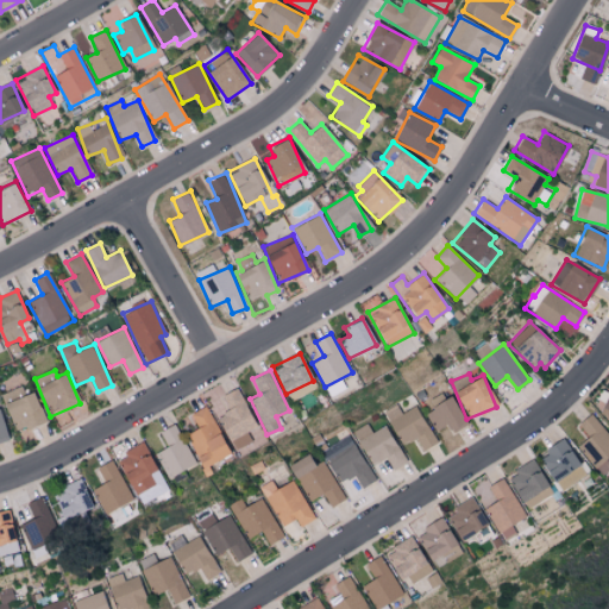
[(326,385),(328,395),(346,390),(343,381),(326,385)]
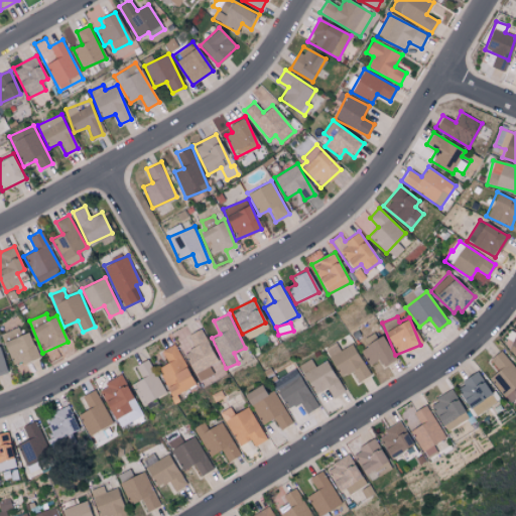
[(514,353),(515,350),(515,327),(507,351),(514,353)]
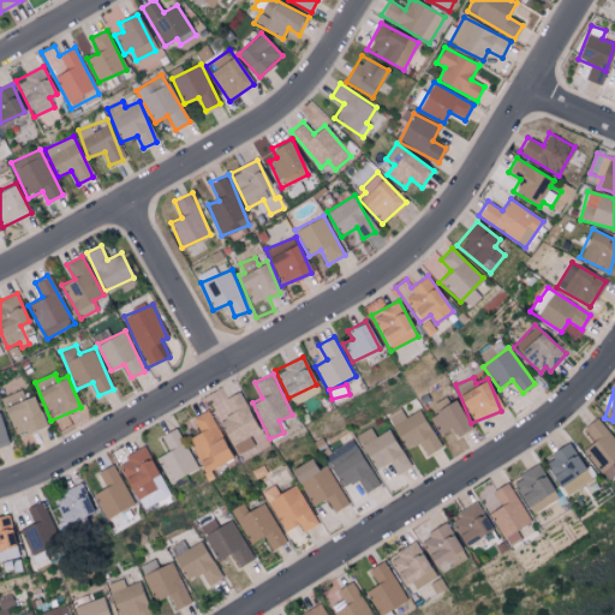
[(16,437),(46,425),(35,395),(25,398),(22,390),(1,398),(16,437)]
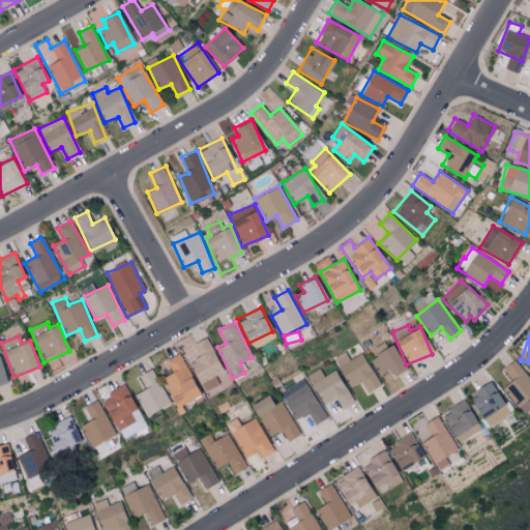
[(205,392),(221,384),(216,376),(225,372),(206,336),(194,344),(201,356),(189,362),(205,392)]
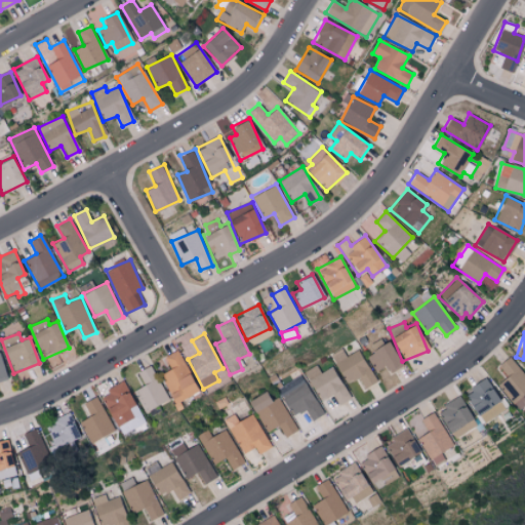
[(399,362),(390,341),(366,352),(374,372),(399,362)]
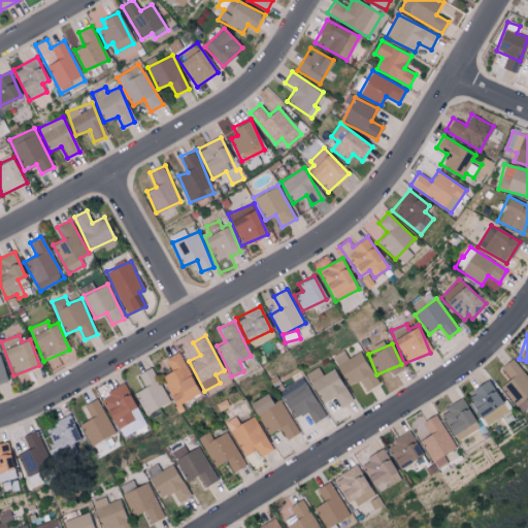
[(332,357),(348,386),(360,378),(366,390),(377,384),(360,351),(348,358),(343,350),(332,357)]
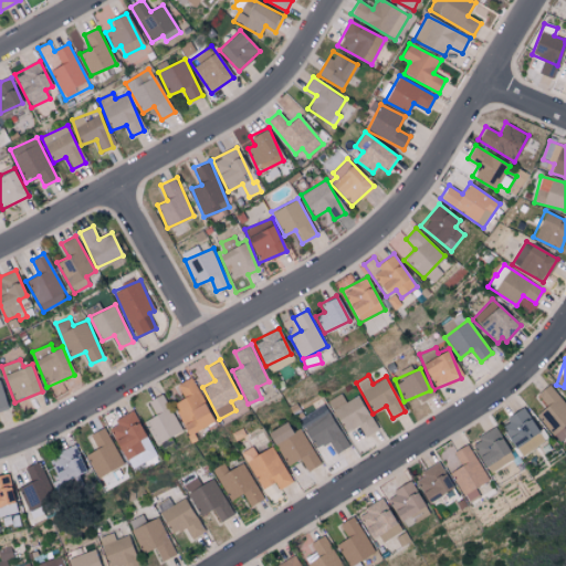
[(216,423),(192,376),(177,384),(184,398),(174,404),(189,437),(216,423)]
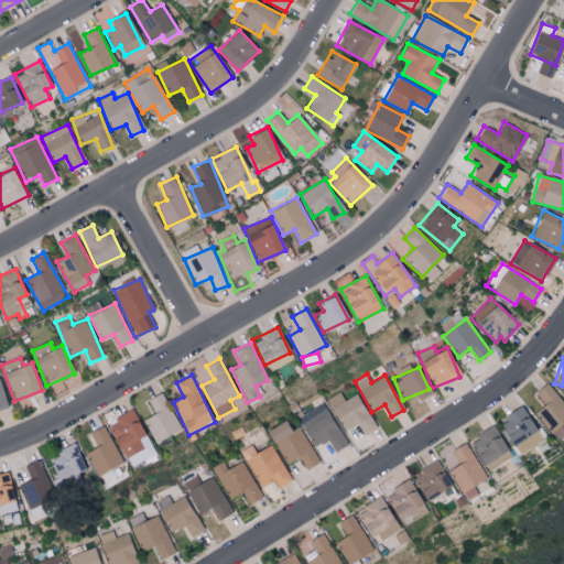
[(534,392),(544,403),(533,413),(551,433),(563,421),(563,403),(545,382),(534,392)]
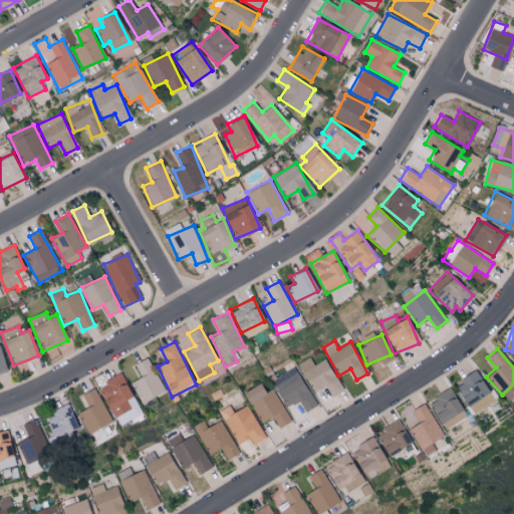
[(297,363),(314,393),(325,387),(331,397),(342,390),(324,358),(313,364),(309,356),(297,363)]
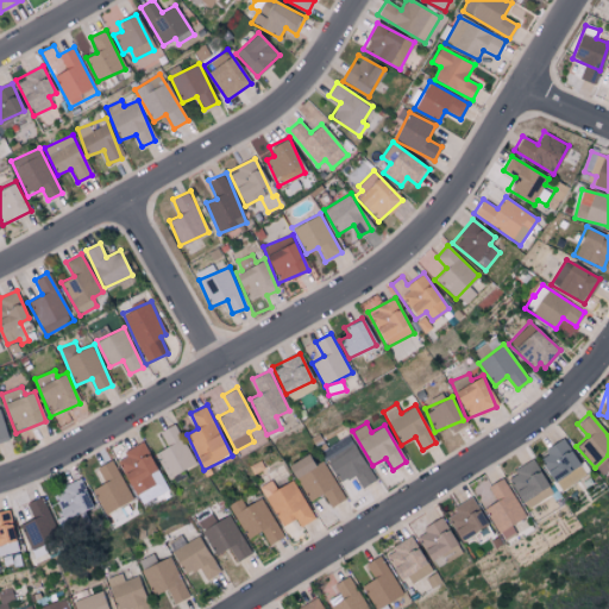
[(196,463),(175,424),(161,432),(168,446),(157,453),(169,477),(196,463)]
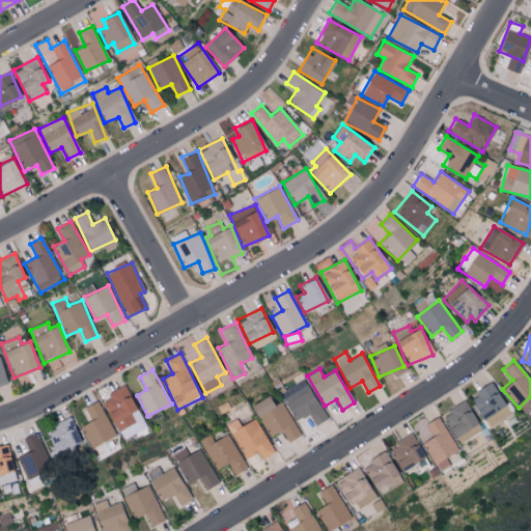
[(315,425),(327,418),(305,379),(282,391),(298,420),(309,414),(315,425)]
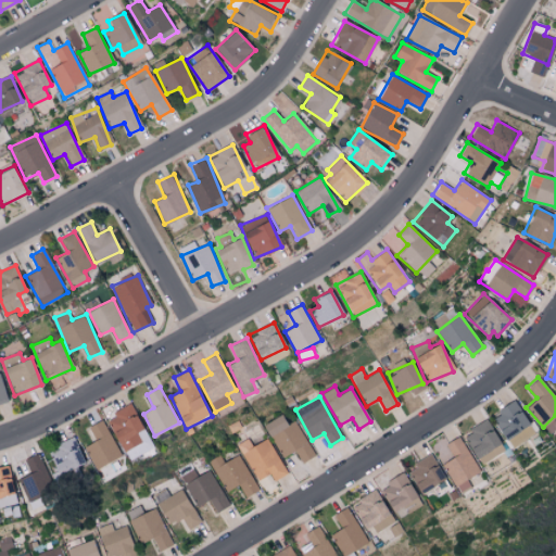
[(491,415),(510,449),(534,434),(515,401),(491,415)]
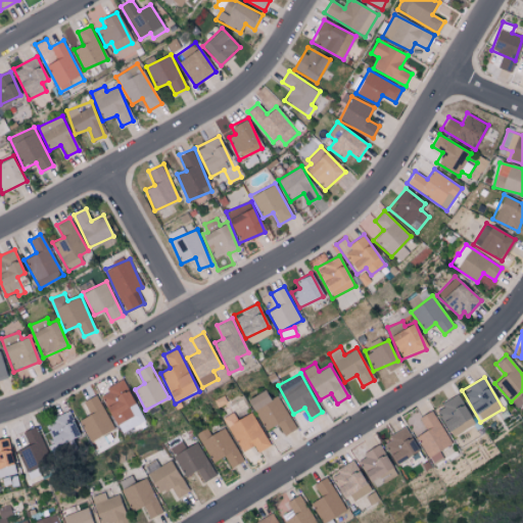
[(101,391),(121,433),(145,422),(126,380),(101,391)]
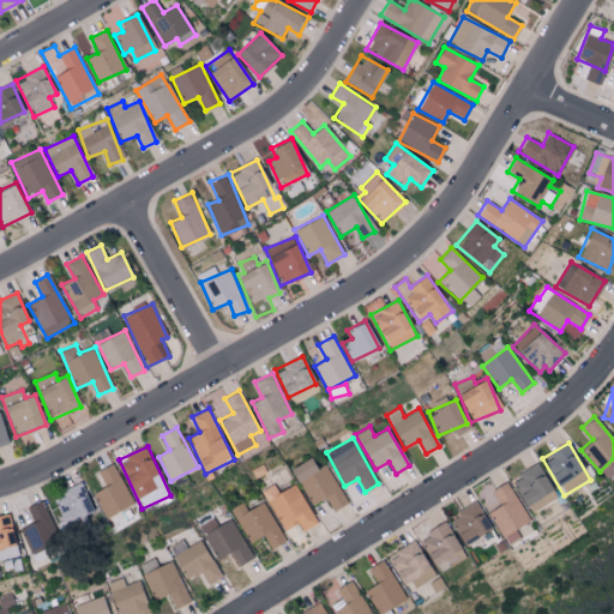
[(325,464),(318,469),(312,457),(292,468),(311,505),(326,497),(333,511),(345,504),(325,464)]
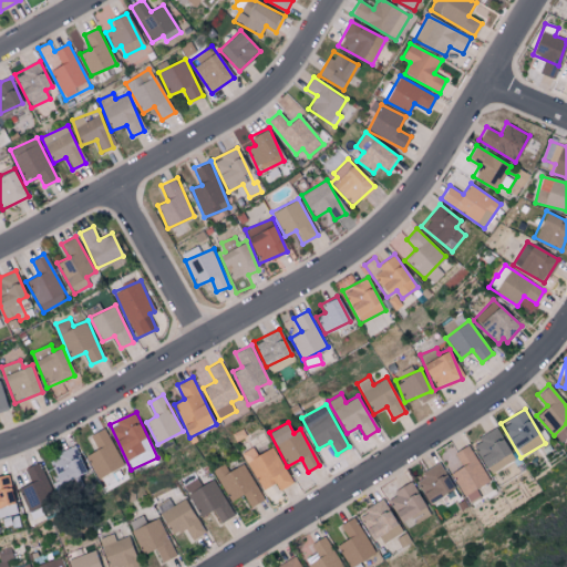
[(123,466),(107,428),(91,434),(98,450),(89,453),(98,476),(123,466)]
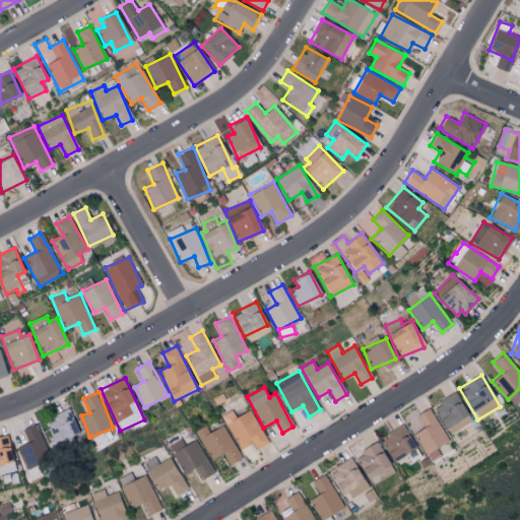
[(432,405),(444,428),(467,415),(455,393),(432,405)]
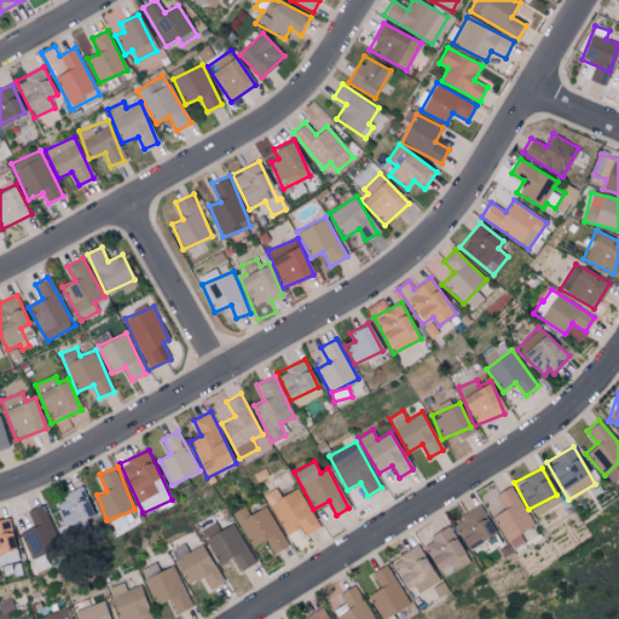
[(495,493),(503,509),(492,515),(505,541),(533,525),(510,485),(495,493)]
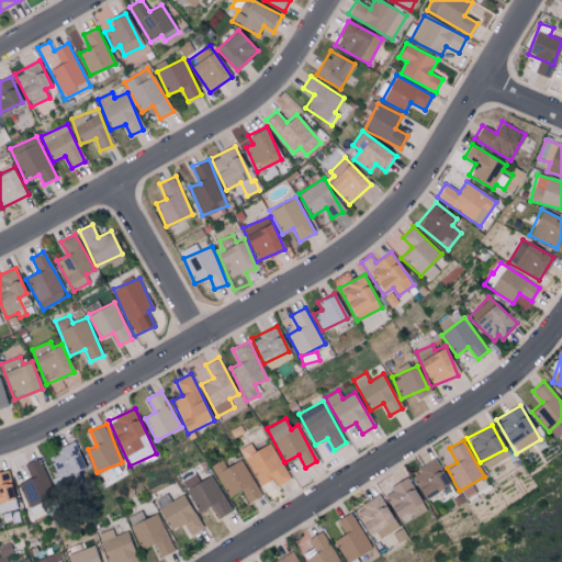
[(60,480),(87,467),(75,441),(48,454),(60,480)]
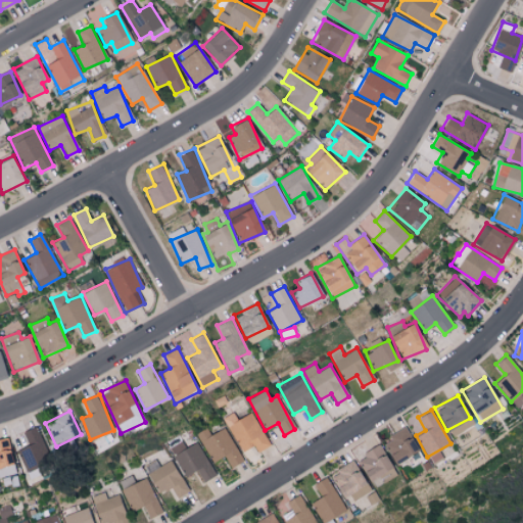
[(237,420),(233,412),(223,417),(243,452),(254,445),(258,452),(271,445),(251,412),(237,420)]
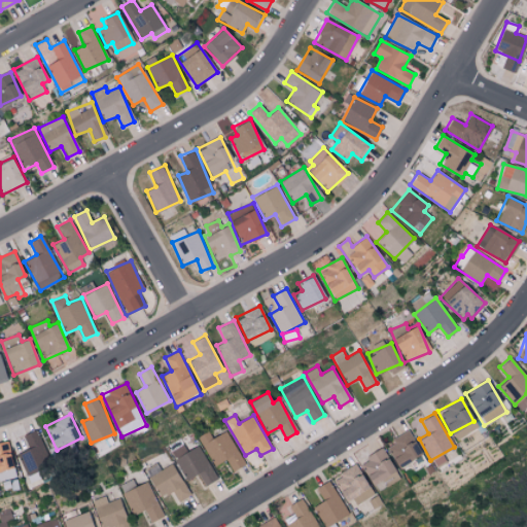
[(19,454),(32,487),(45,482),(41,472),(53,468),(36,429),(24,435),(30,449),(19,454)]
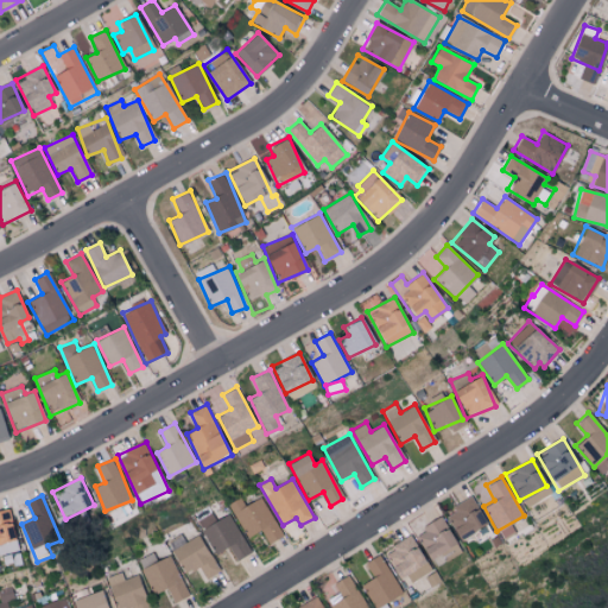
[(283,536),(261,496),(245,505),(241,498),(229,504),(247,537),(263,530),(270,543),(283,536)]
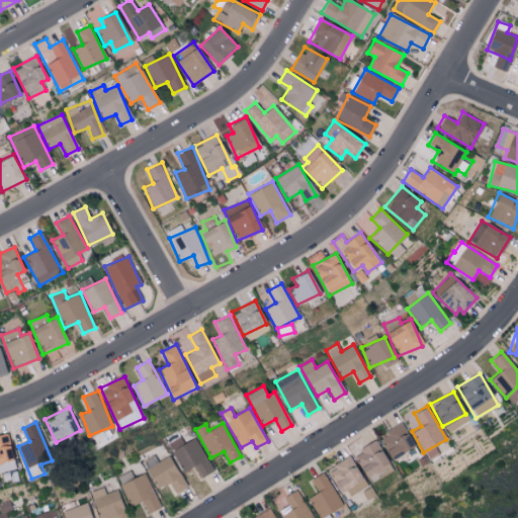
[(378,436),(391,458),(414,445),(402,424),(378,436)]
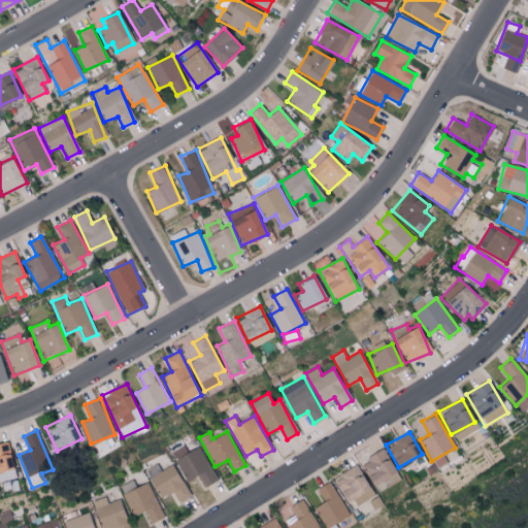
[(0,471),(13,469),(9,444),(0,444),(0,471)]
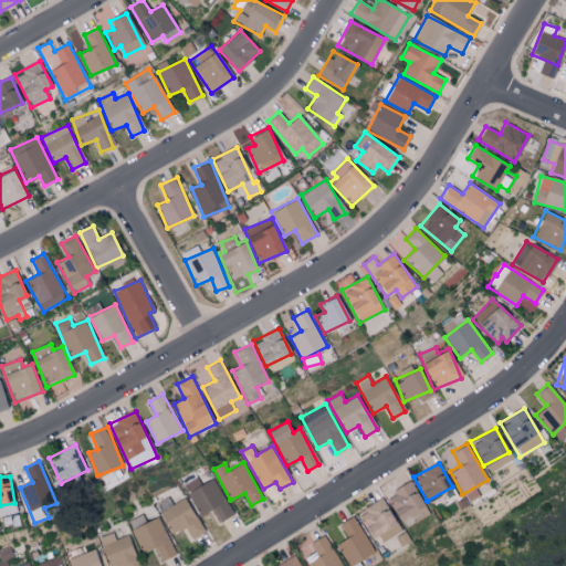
[(233,514),(213,478),(200,484),(196,477),(184,483),(200,516),(213,509),(220,522),(233,514)]
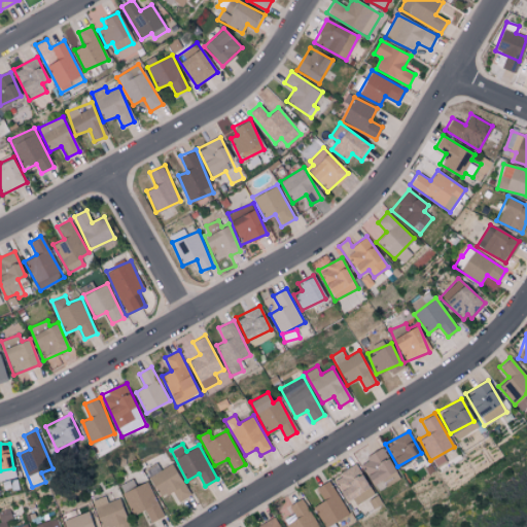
[(394,471),(383,449),(359,460),(371,484),(394,471)]
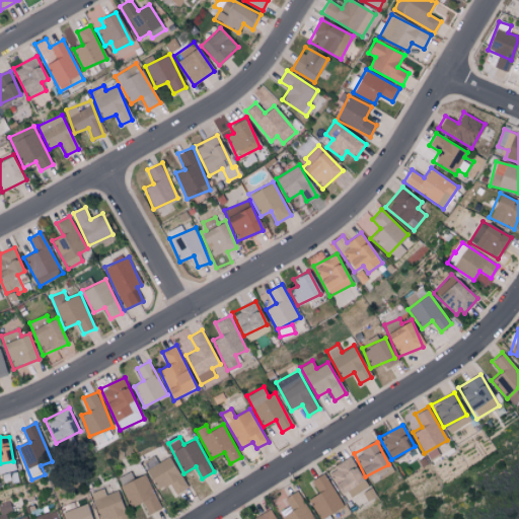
[(189,487),(168,455),(146,470),(158,490),(169,483),(176,495),(189,487)]
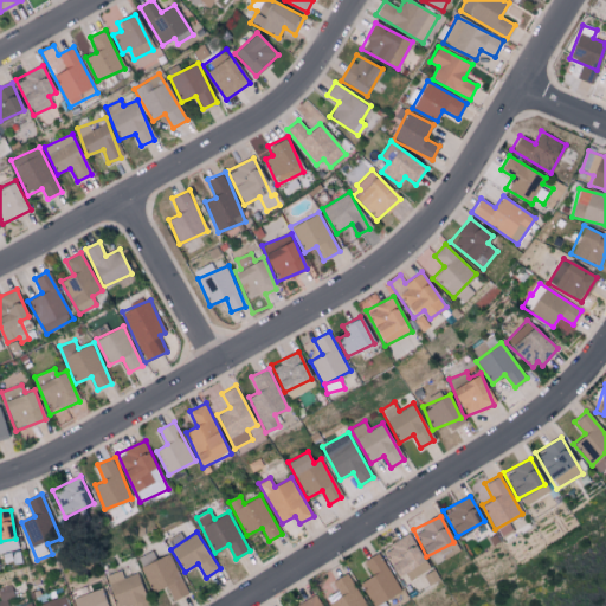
[(404,573),(410,581),(430,569),(408,534),(381,550),(397,577),(404,573)]
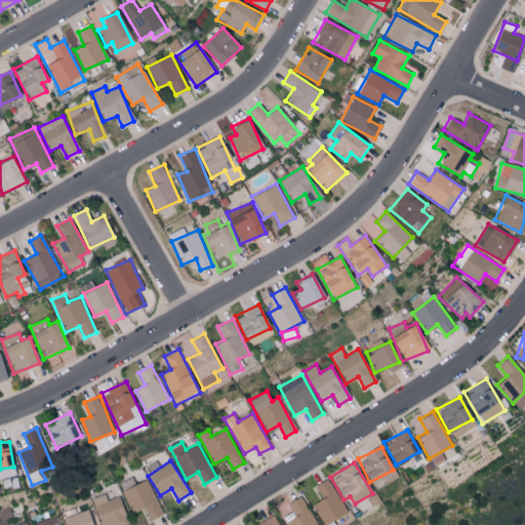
[(132,513),(145,508),(150,520),(163,514),(147,479),(134,484),(131,477),(119,483),(132,513)]
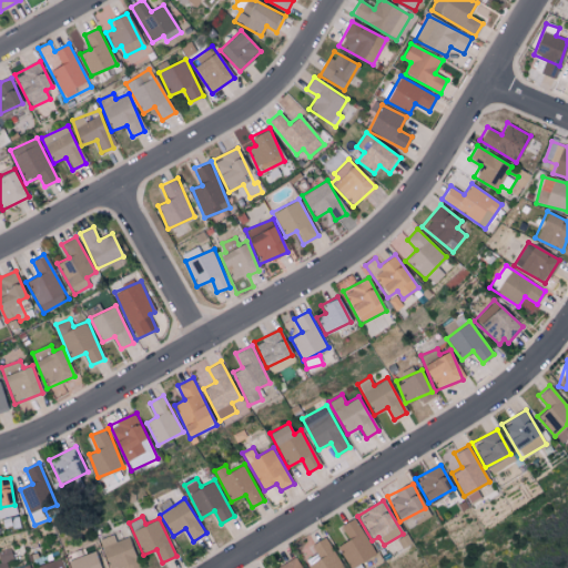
[(352,567),(376,554),(353,517),(340,526),(347,539),(336,546),(350,567),(352,567)]
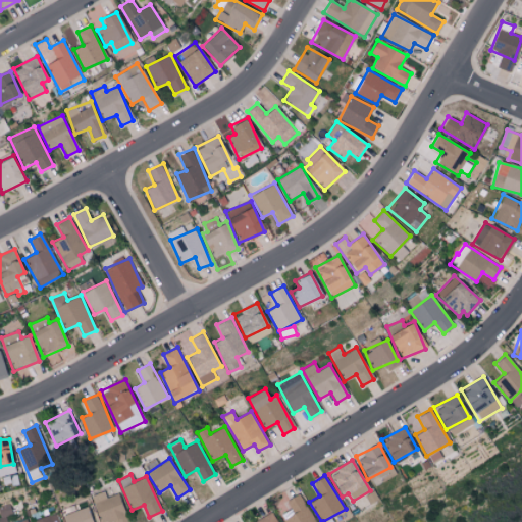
[(91,496),(99,521),(109,521),(113,521),(128,521),(119,492),(106,498),(104,491),(91,496)]
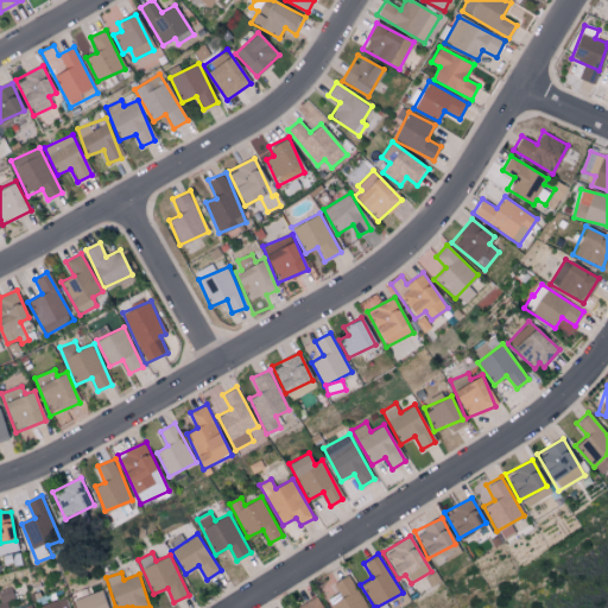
[(337,593),(328,597),(331,607),(365,607),(352,575),(334,582),(337,593)]
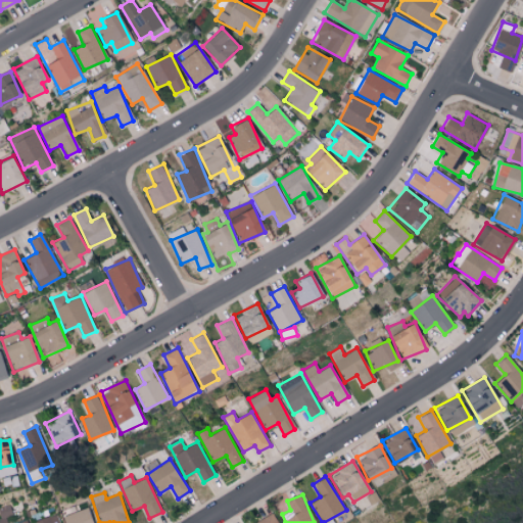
[(63,515),(64,522),(93,522),(90,508),(63,515)]
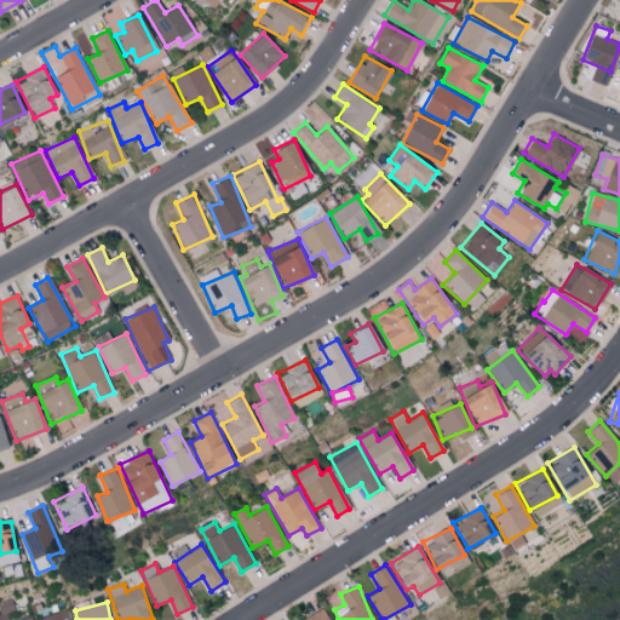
[(39,619),(73,619),(69,609),(39,619)]
